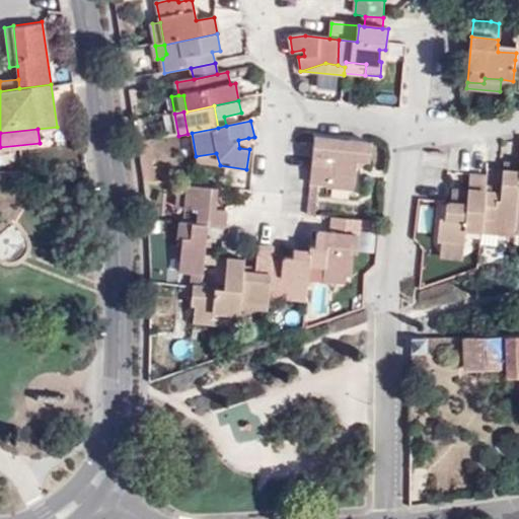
[(249,149),(248,138),(238,140),(239,148),(249,149)]
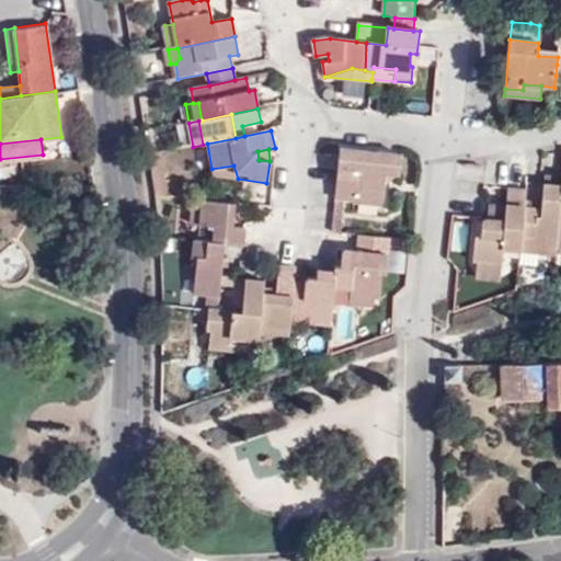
[(341,149),(339,170),(338,183),(336,195),(336,199),(353,201),(354,195),(382,198),(385,183),(385,172),(395,173),(398,173),(400,156),(379,153),(378,159),(369,158),(369,152),(341,149)]
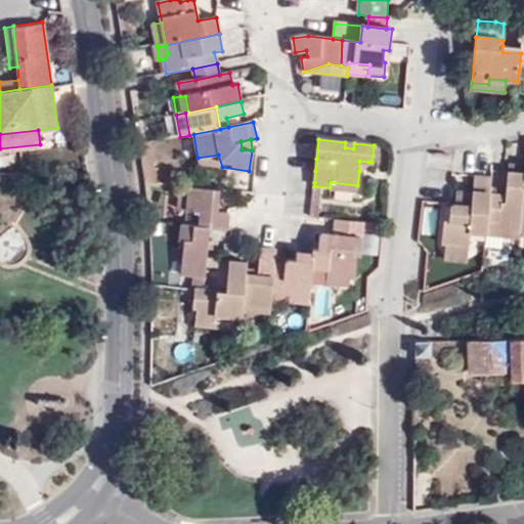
[(199,165),(222,167),(218,155),(198,158),(199,165)]
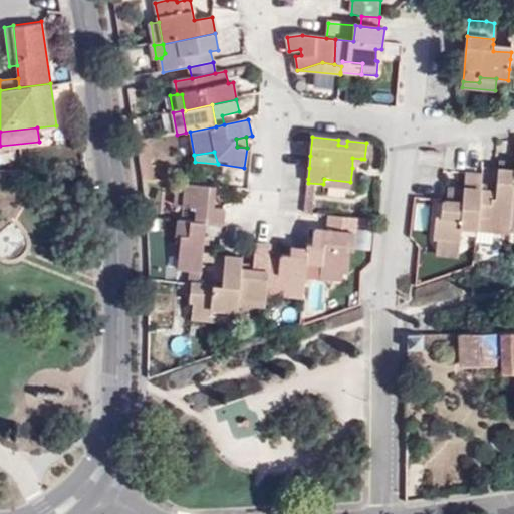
[(352,168),(361,159),(352,158),(352,168)]
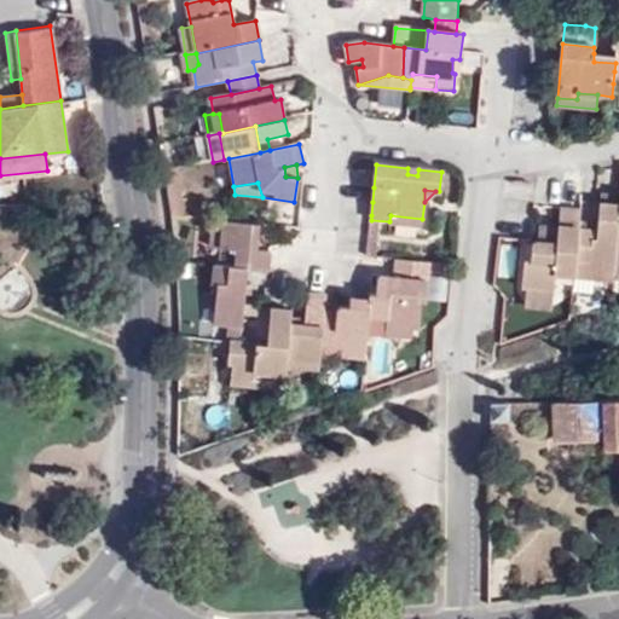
[(579,229),(577,259),(589,259),(589,272),(614,273),(615,258),(618,217),(618,204),(601,203),(600,221),(599,230),(579,229)]
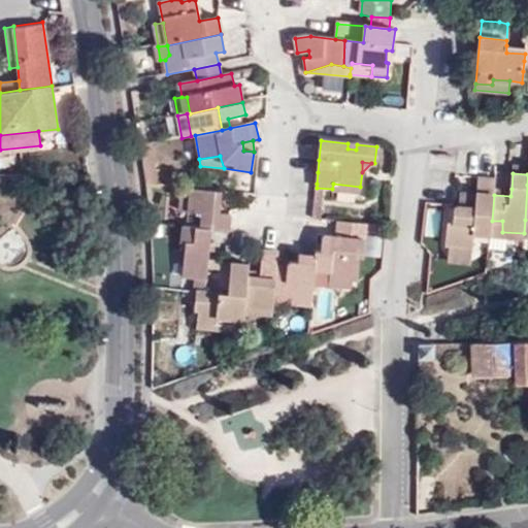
[(473,234),(490,235),(492,221),(494,195),(495,188),(496,177),(479,176),(477,176),(474,206),(457,205),(455,210),(453,221),(448,220),(446,243),(455,244),(472,245),(473,234)]
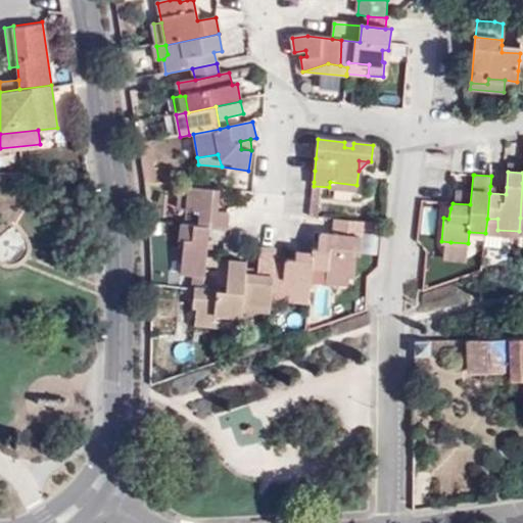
[(330,182),(329,187),(329,190),(357,192),(357,185),(330,182)]
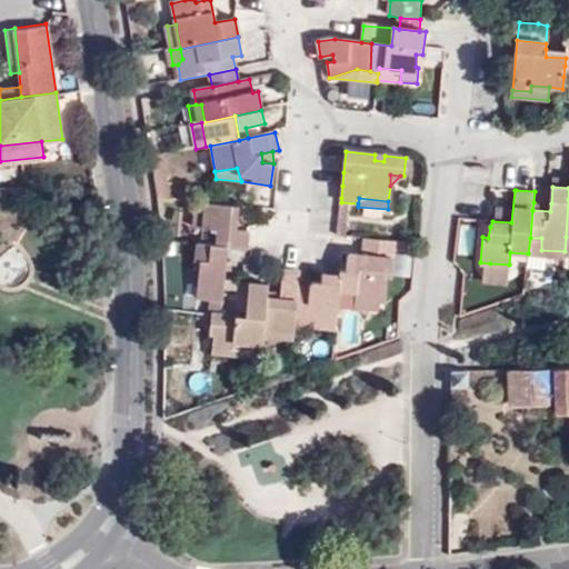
[(206,203),(197,202),(195,226),(203,227),(206,203)]
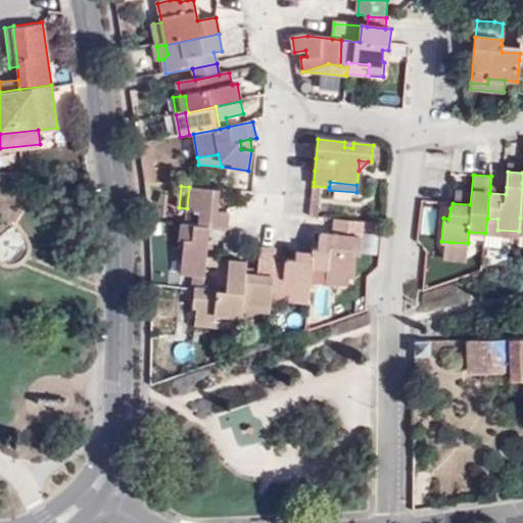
[(189,187),(187,208),(200,209),(198,227),(209,228),(228,230),(231,211),(218,210),(220,190),(189,187)]
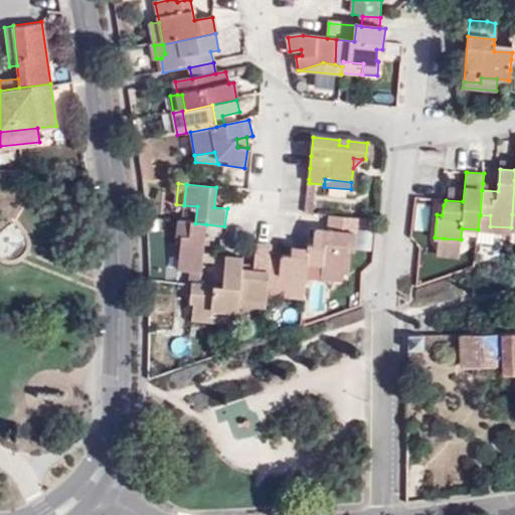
[(309,249),(308,262),(322,263),(321,268),(344,271),(348,271),(350,247),(354,248),(357,218),(330,215),(328,229),(318,228),(315,230),(314,231),(314,239),(319,238),(318,245),(313,244),(309,244),(309,249)]
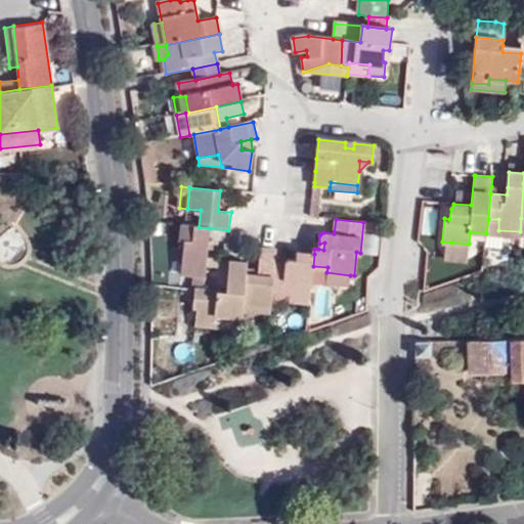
[(488,219),(486,233),(520,236),(520,231),(498,230),(498,219),(488,219)]
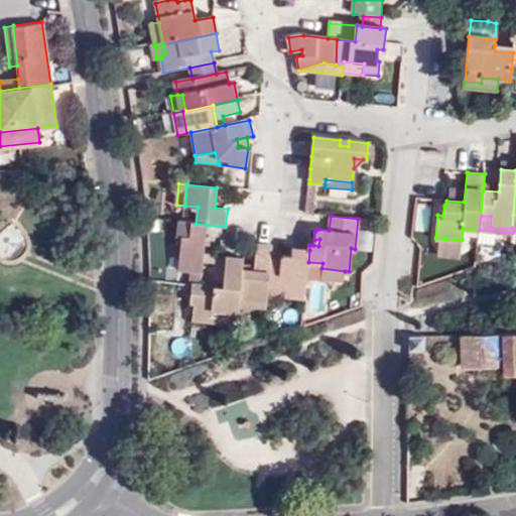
[(196,224),(178,222),(177,235),(183,236),(180,258),(194,260),(192,270),(204,271),(204,262),(205,255),(207,225),(196,224)]
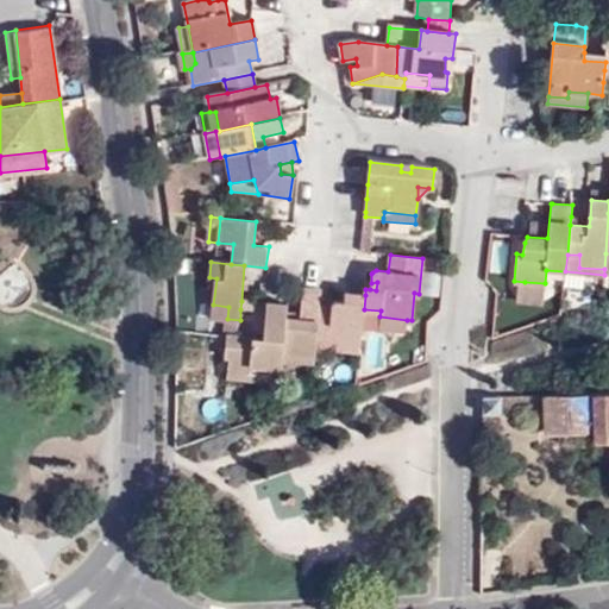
[(542,294),(545,283),(525,282),(523,292),(542,294)]
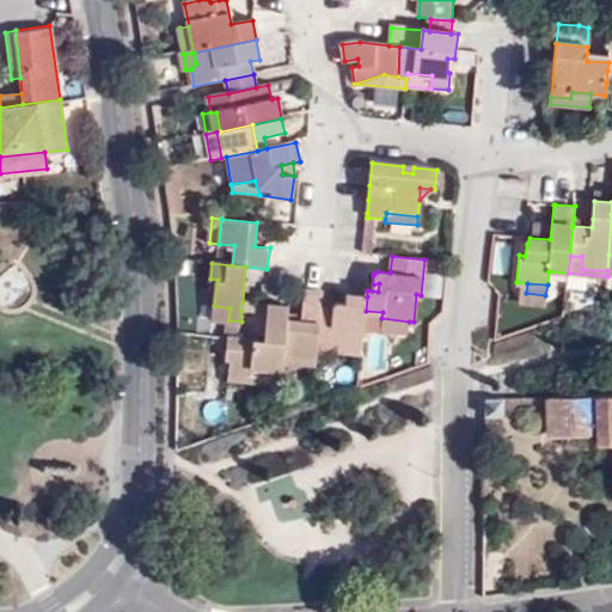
[(287,353),(319,356),(319,353),(320,337),(323,312),(324,305),(325,293),(306,292),(305,314),(304,322),(289,320),(287,353)]
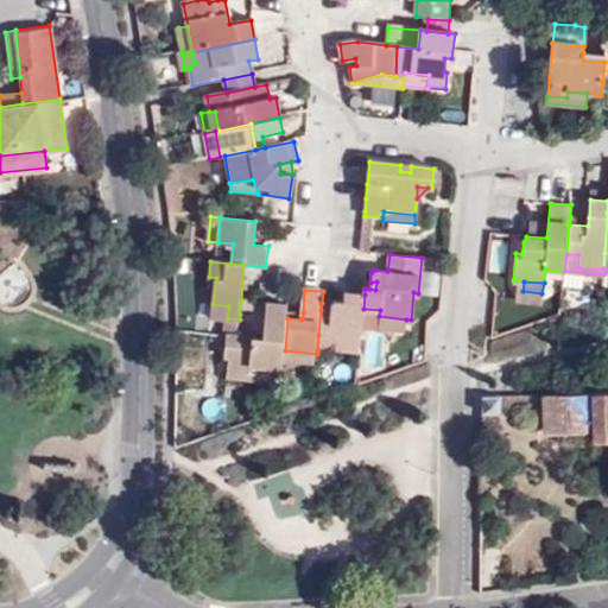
[(334,348),(360,349),(363,309),(365,295),(344,293),(344,301),(333,299),(333,304),(331,310),(321,310),(318,335),(328,336),(334,348)]
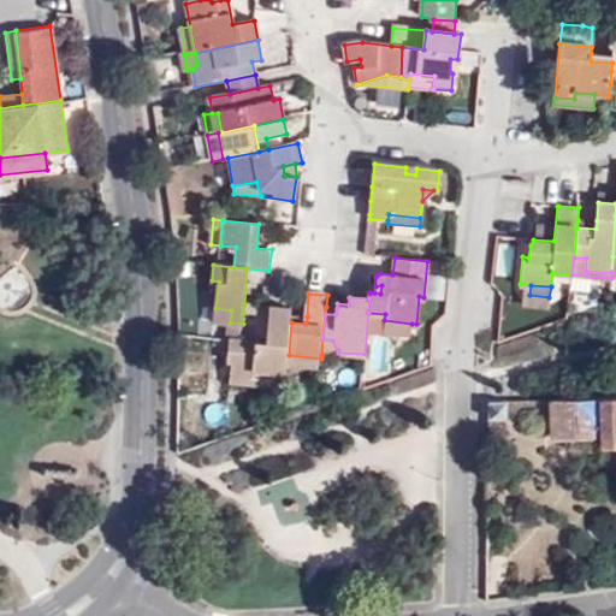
[(243,313),(272,315),(272,307),(265,306),(244,304),(243,313)]
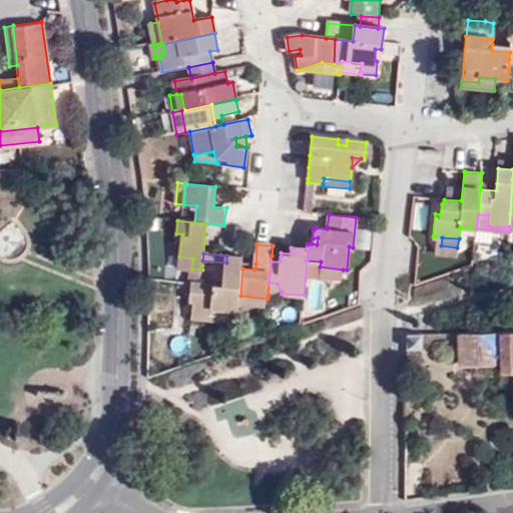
[(201,284),(193,283),(191,302),(195,303),(194,311),(213,312),(215,308),(230,309),(238,310),(239,304),(240,296),(242,269),(243,263),(243,257),(226,255),(226,263),(224,285),(201,284)]
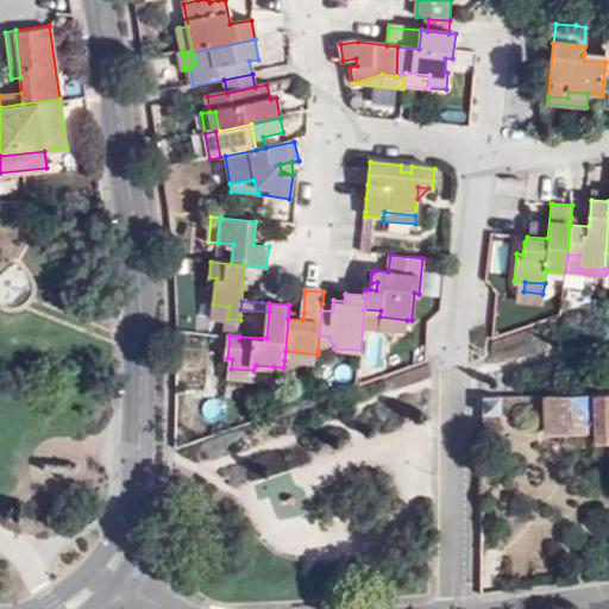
[(228,307),(213,305),(212,318),(227,319),(228,307)]
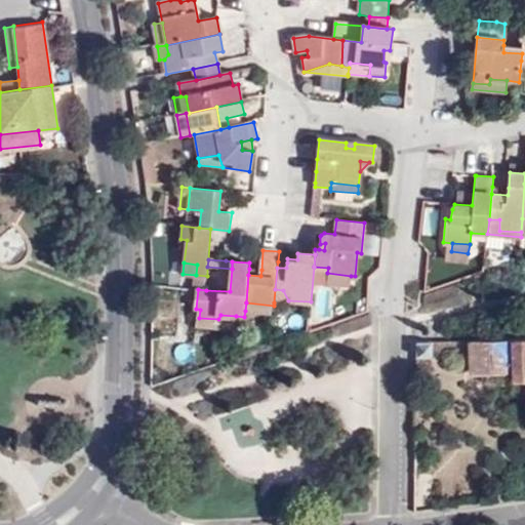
[(351,276),(327,273),(327,281),(348,283),(351,276)]
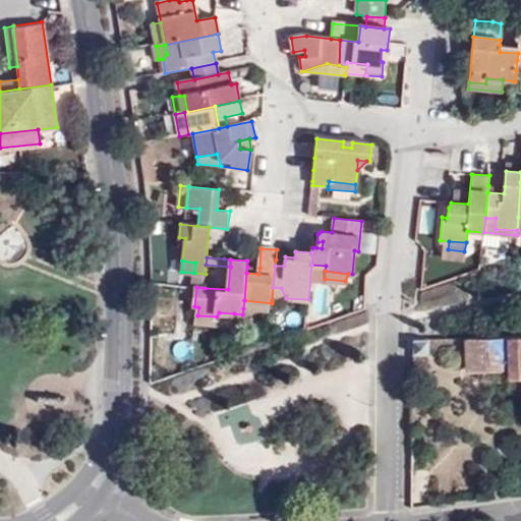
[(281,301),(286,298),(281,288),(273,287),(272,300),(281,301)]
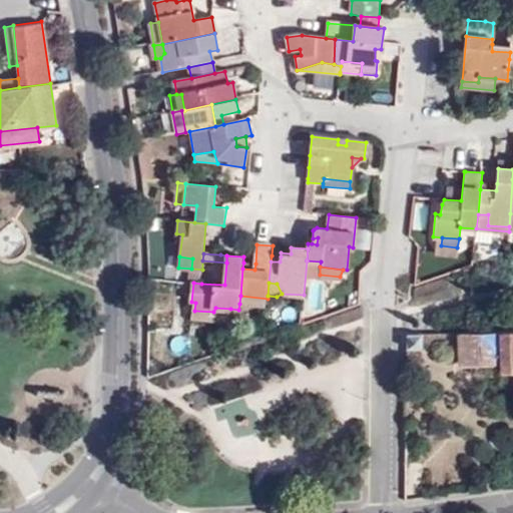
[(239,304),(267,307),(268,299),(240,296),(239,304)]
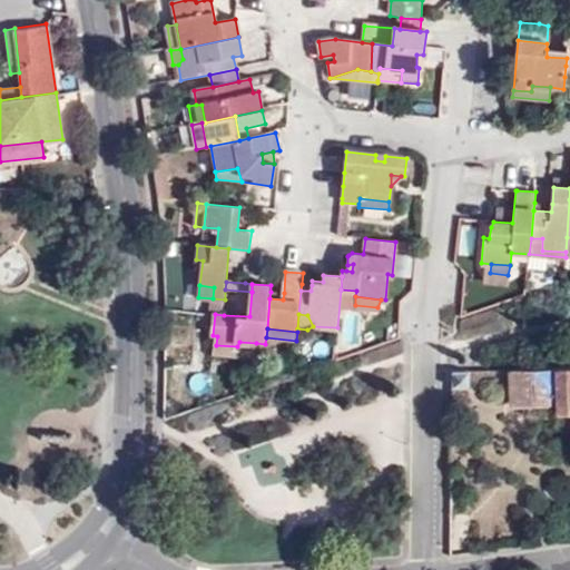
[(237,346),(216,345),(215,353),(255,356),(256,343),(239,342),(237,346)]
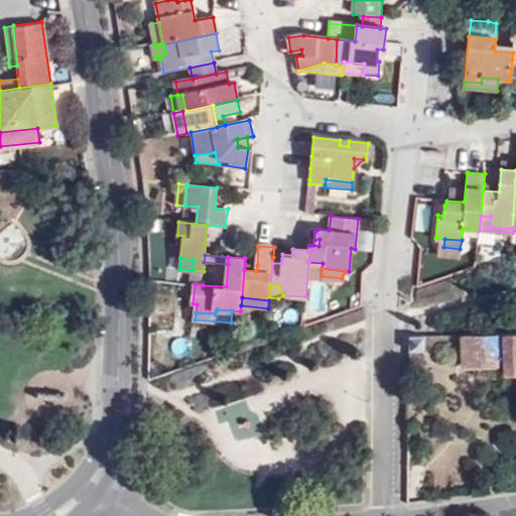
[(515,330),(459,333),(459,350),(459,365),(501,363),(501,372),(515,371),(515,330)]
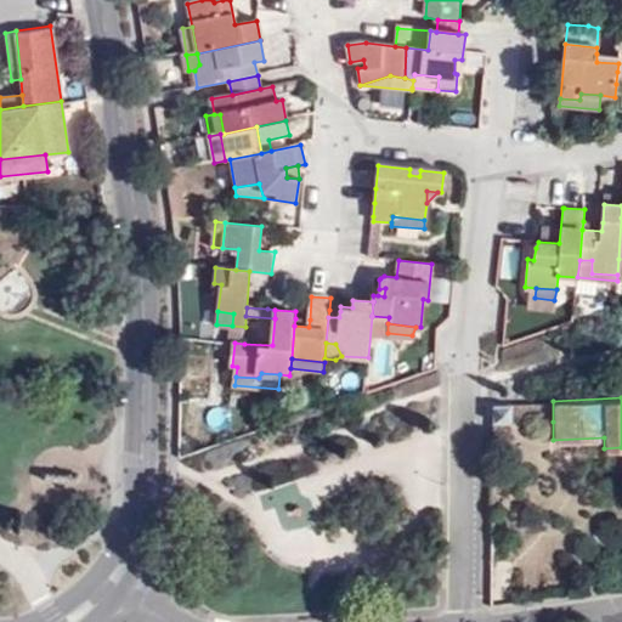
[(553,401),(539,402),(541,422),(553,422),(553,401)]
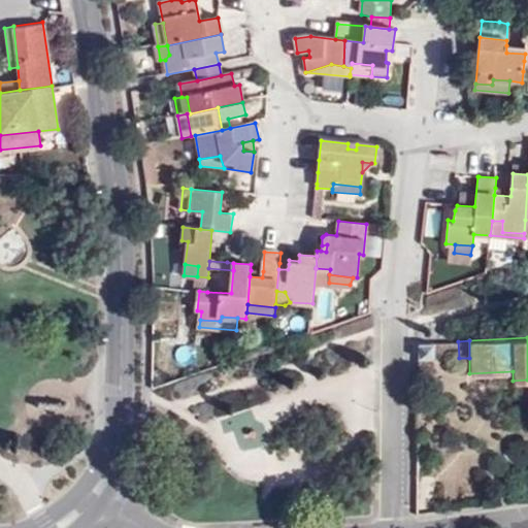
[(430,342),(419,342),(418,371),(418,380),(422,380),(422,371),(430,371),(430,342)]
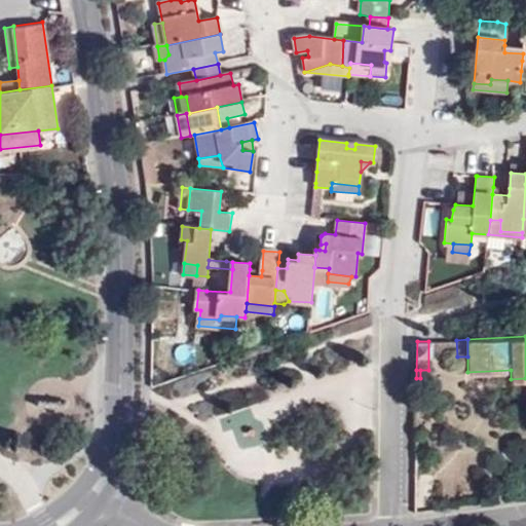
[(426,420),(426,400),(416,401),(416,419),(426,420)]
